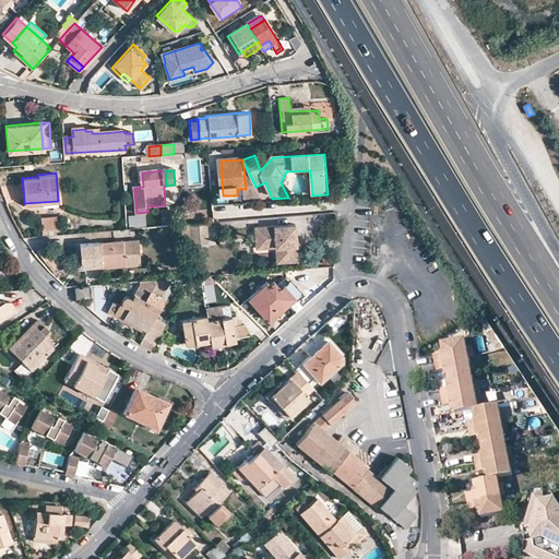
[(246,201),(262,201),(257,188),(246,188),(246,189),(246,201)]
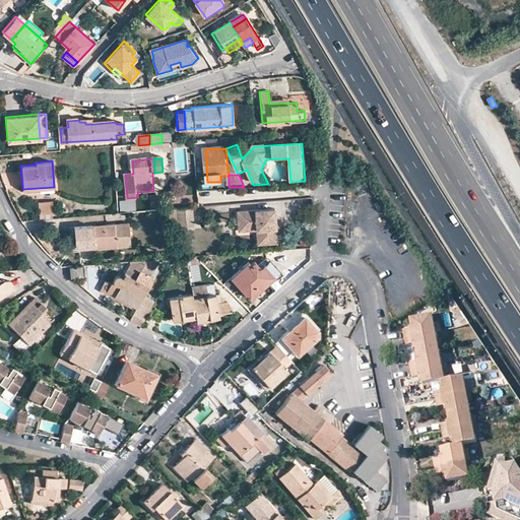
[(52,213),(52,200),(38,201),(39,214),(52,213)]
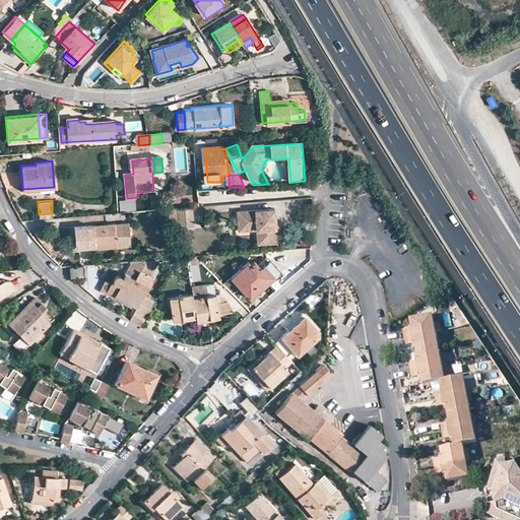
[(157,209),(159,220),(175,218),(175,208),(157,209)]
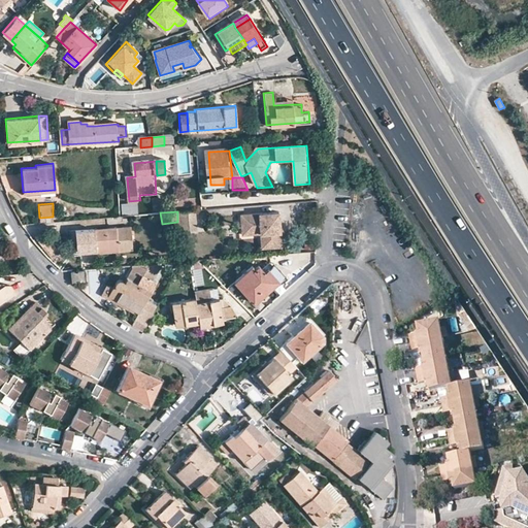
[(276,212),(238,215),(239,232),(258,230),(258,233),(259,248),(279,246),(277,228),(274,228),(273,223),(277,223),(276,212)]
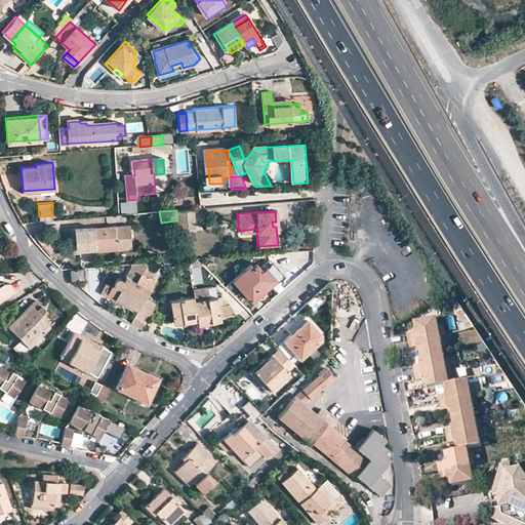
[(130,247),(128,225),(79,229),(80,235),(73,235),(73,249),(94,247),(94,244),(116,242),(116,248),(130,247)]
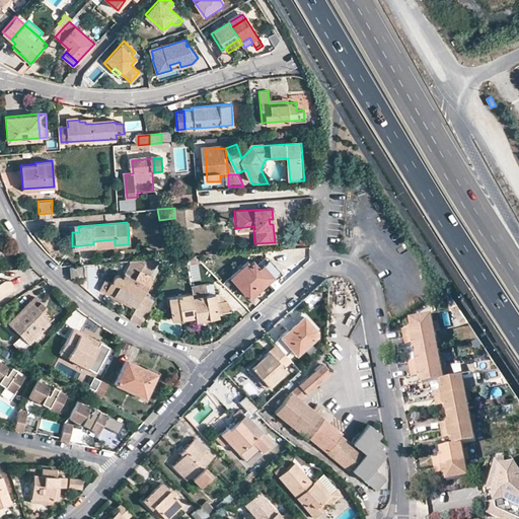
[(46,248),(53,243),(43,229),(31,231),(46,248)]
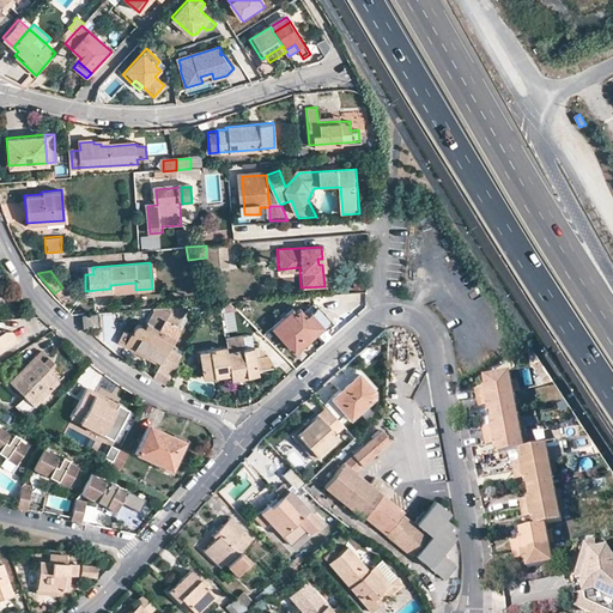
[(110,289),(110,292),(135,290),(135,283),(110,285),(110,289)]
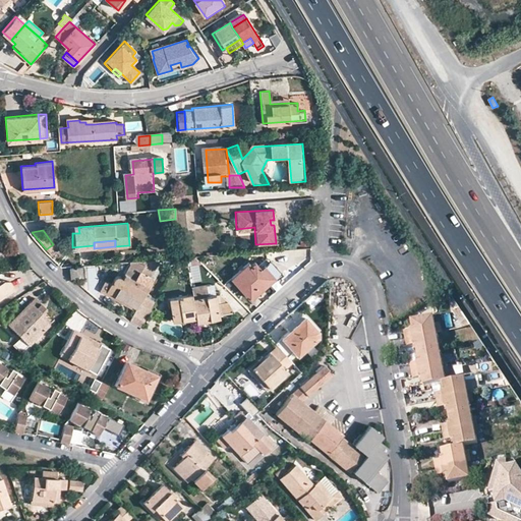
[(175,261),(169,270),(183,269),(182,259),(175,261)]
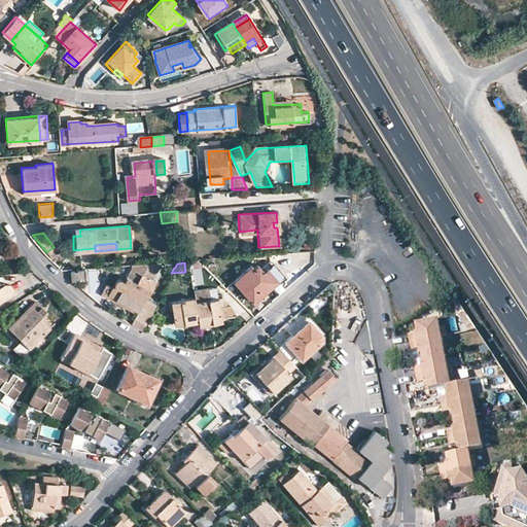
[(281,275),(283,273),(274,262),(272,264),(281,275)]
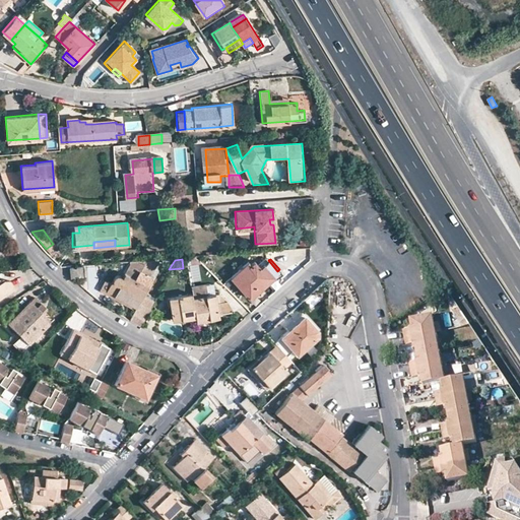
[(254,260),(249,264),(247,262),(231,276),(249,298),(256,289),(254,286),(264,277),(267,280),(277,271),(268,260),(260,267),(254,260)]
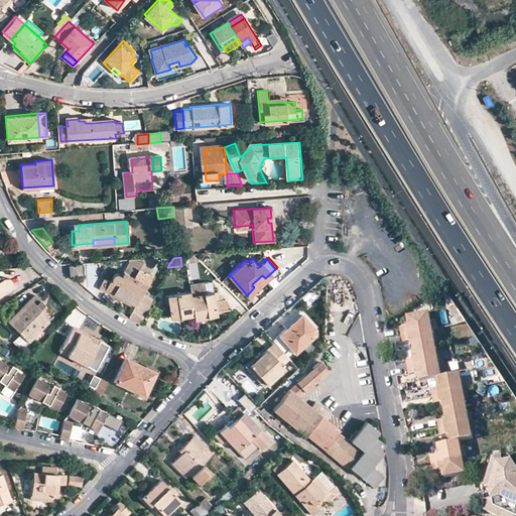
[(152,271),(160,275),(168,264),(160,259),(152,271)]
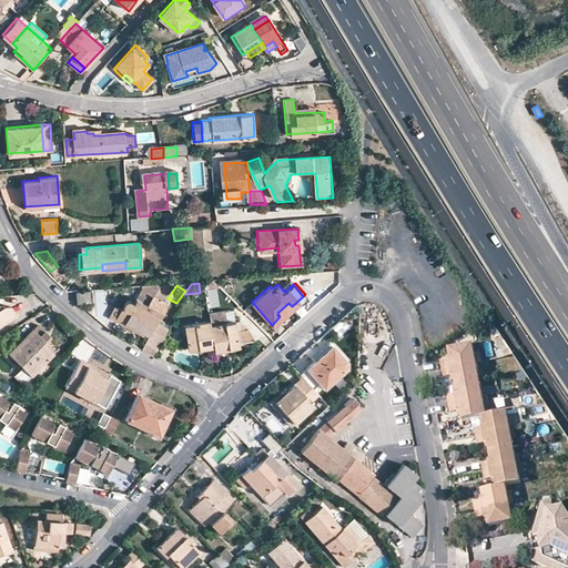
[(77,292),(78,302),(89,302),(88,292),(77,292)]
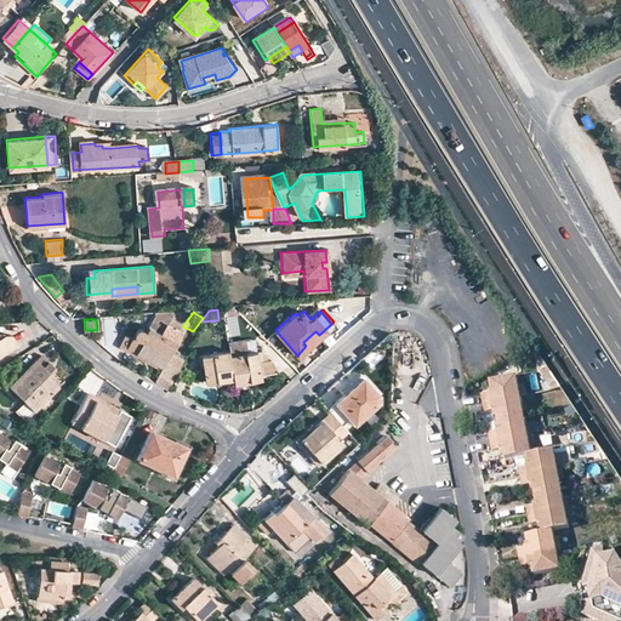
[(164,365),(171,352),(182,331),(165,323),(160,332),(148,325),(146,330),(143,328),(141,328),(138,328),(136,329),(134,332),(131,337),(125,334),(118,347),(125,351),(127,346),(164,365)]
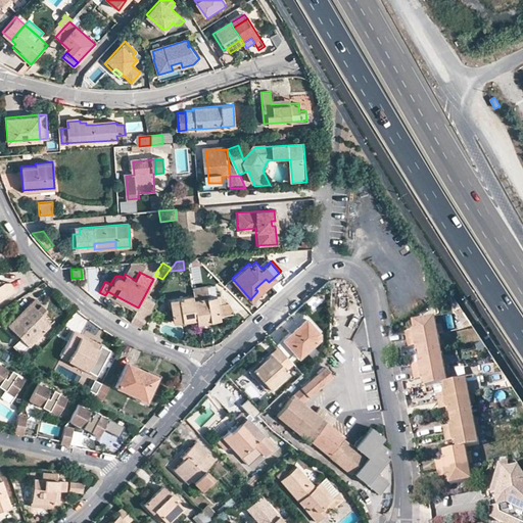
[(255,288),(257,291),(269,282),(266,279),(255,288)]
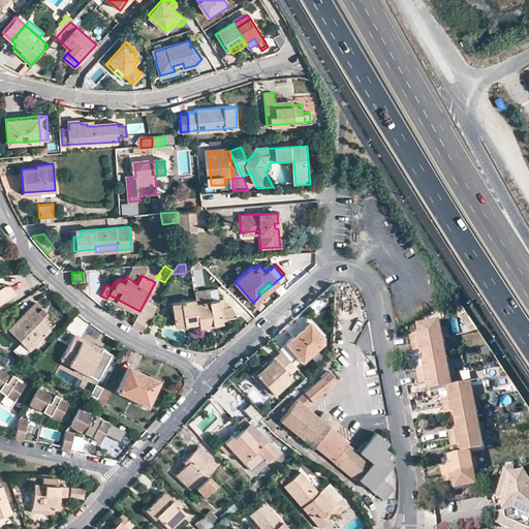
[(0,305),(16,294),(9,287),(0,286),(0,305)]
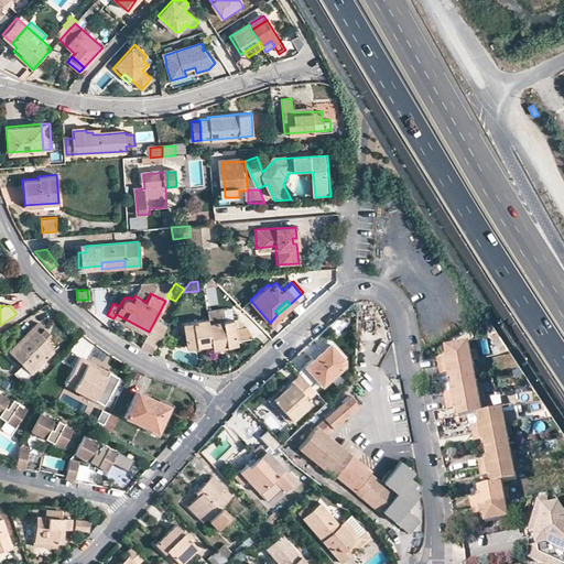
[(245,325),(238,317),(224,320),(221,307),(206,310),(207,317),(210,339),(212,343),(226,340),(226,345),(238,344),(237,339),(252,337),(245,325)]
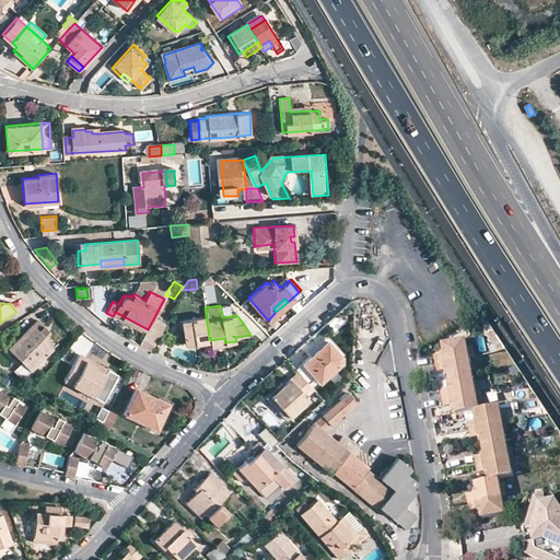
[(115,312),(113,316),(146,333),(148,329),(115,312)]
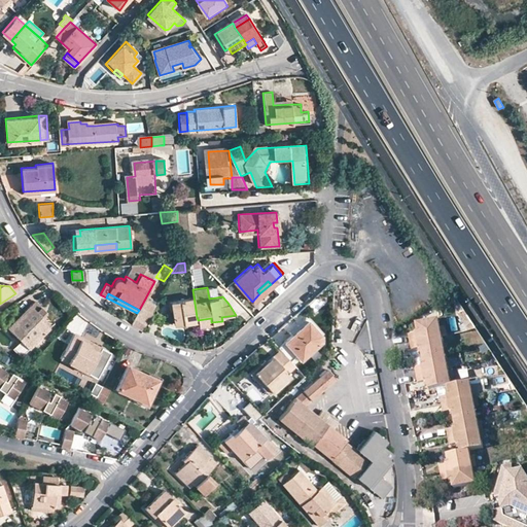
[(183,318),(197,317),(194,296),(170,301),(174,324),(184,322),(183,318)]
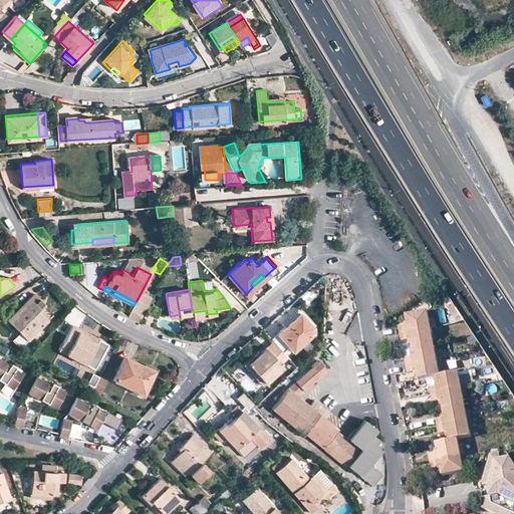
[(142,315),(152,297),(142,291),(136,302),(134,305),(132,309),(142,315)]
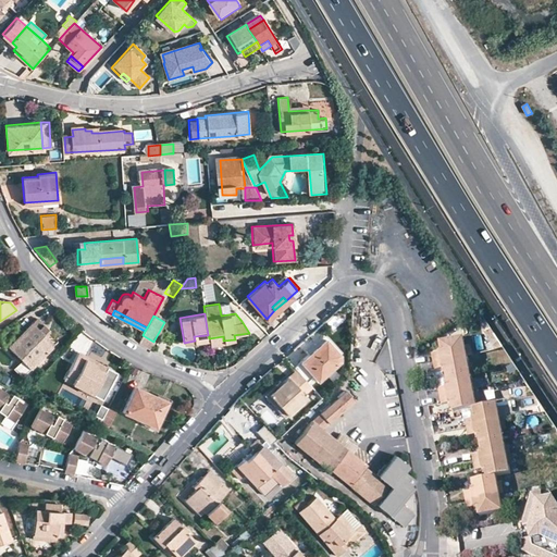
[(46,327),(35,318),(5,347),(19,359),(28,369),(50,347),(40,337),(42,335),(45,333),(46,327)]
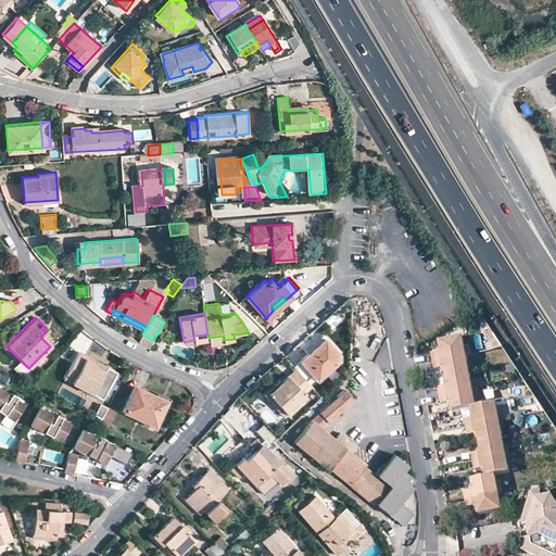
[(308,352),(324,339),(338,354),(341,351),(325,332),(306,350),(308,352)]
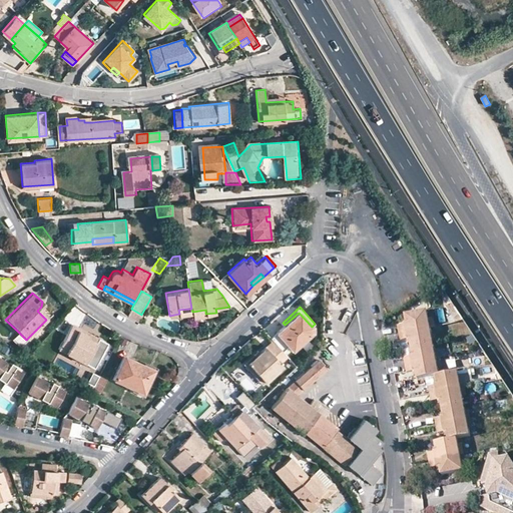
[(46,320),(48,317),(39,309),(37,311),(46,320)]
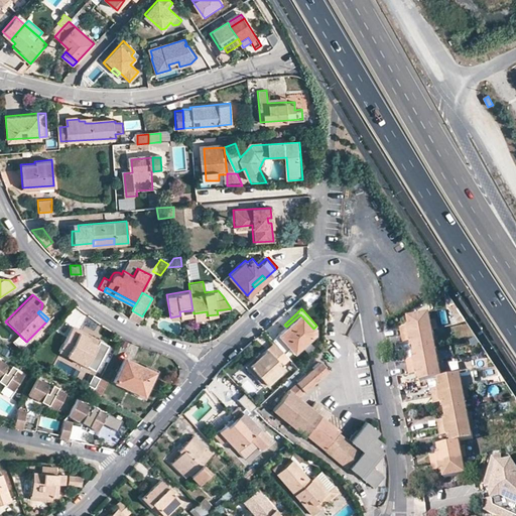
[(442,468),(443,471),(444,477),(466,472),(464,464),(463,456),(460,440),(465,439),(473,437),(472,429),(470,421),(469,415),(467,406),(466,396),(464,389),(462,379),(461,373),(445,376),(442,377),(438,361),(435,345),(434,337),(432,330),(431,321),(429,313),(408,317),(409,324),(409,327),(406,327),(400,328),(401,336),(403,343),(409,342),(412,342),(413,344),(414,350),(415,355),(415,358),(412,359),(406,360),(408,367),(409,374),(415,373),(418,373),(419,376),(420,381),(438,378),(439,384),(440,387),(437,387),(430,388),(432,395),(433,402),(439,401),(443,400),(444,403),(445,410),(446,416),(446,419),(442,420),(437,421),(438,428),(439,435),(446,434),(449,433),(450,436),(452,441),(438,444),(439,449),(439,454),(437,454),(430,455),(431,462),(433,470),(439,468),(442,468)]
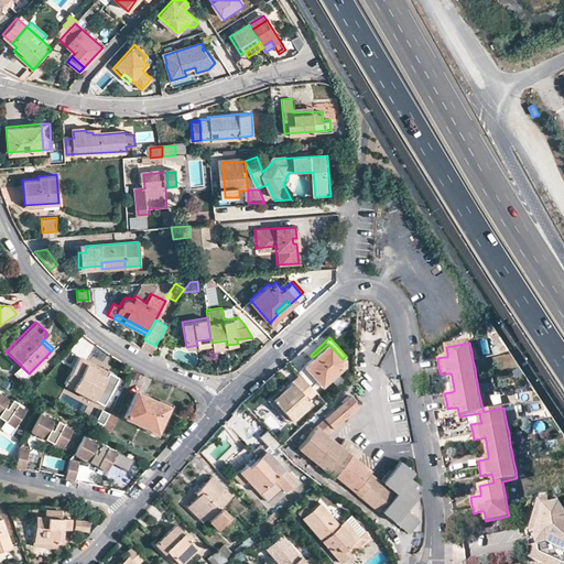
[(314,381),(320,387),(343,366),(343,359),(328,344),(313,357),(296,372),(299,376),(308,387),(314,381)]
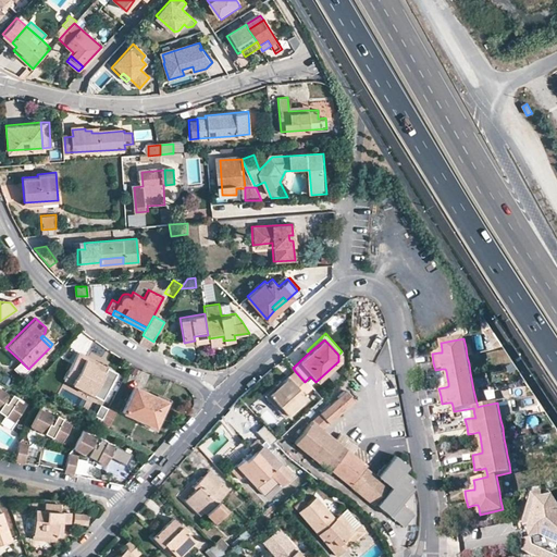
[(77,351),(75,356),(94,364),(96,361),(77,351)]
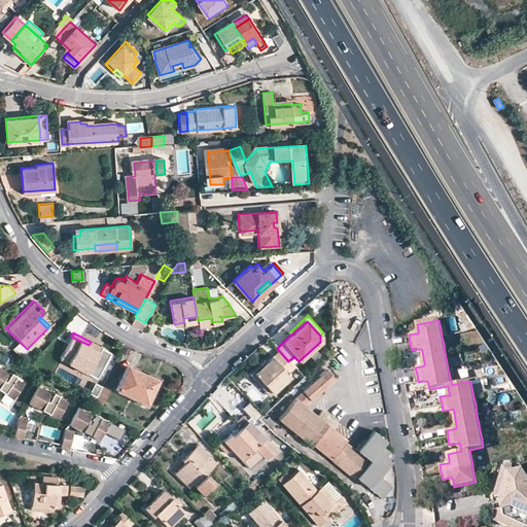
[(67,362),(85,373),(100,347),(91,342),(89,345),(71,337),(60,358),(67,362)]
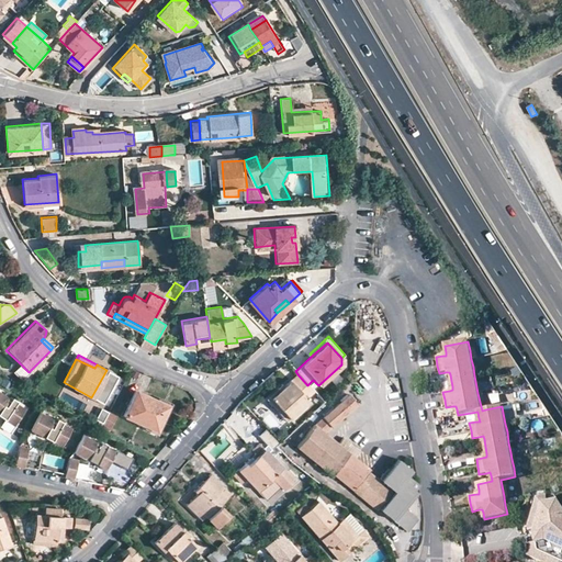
[(289,418),(307,401),(305,398),(313,391),(307,385),(298,374),(284,386),(270,398),(289,418)]
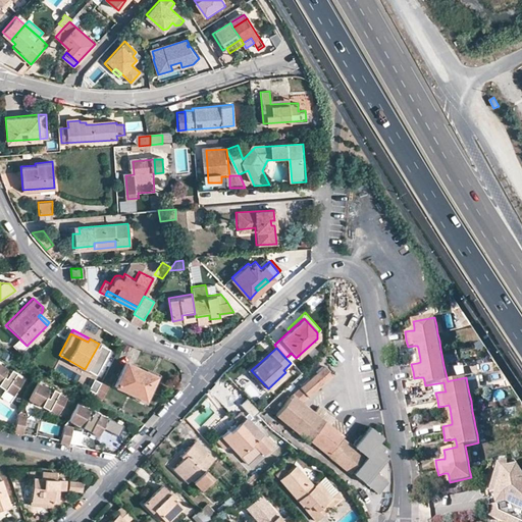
[(268,388),(251,370),(264,359),(261,356),(247,370),(265,390),(268,388)]
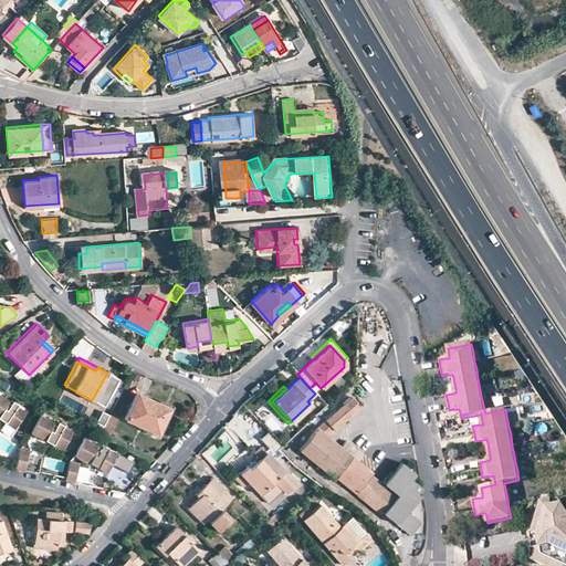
[(72,389),(69,395),(90,405),(92,400),(72,389)]
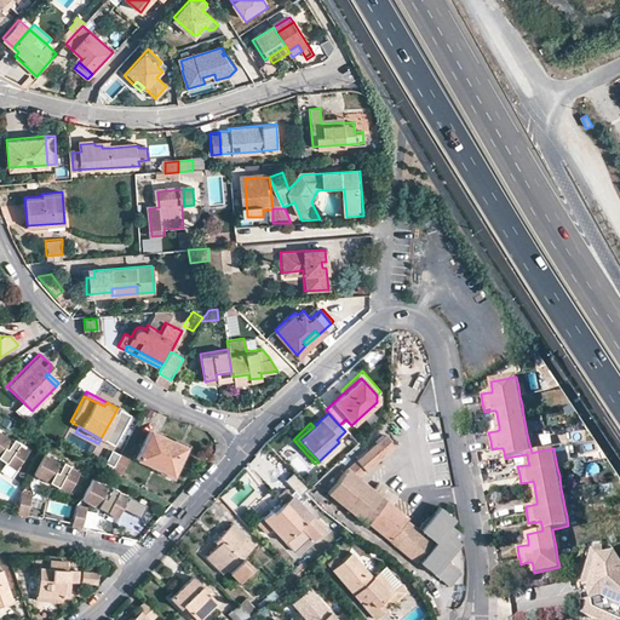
[(181,457),(173,453),(177,443),(148,430),(135,460),(171,477),(181,457)]
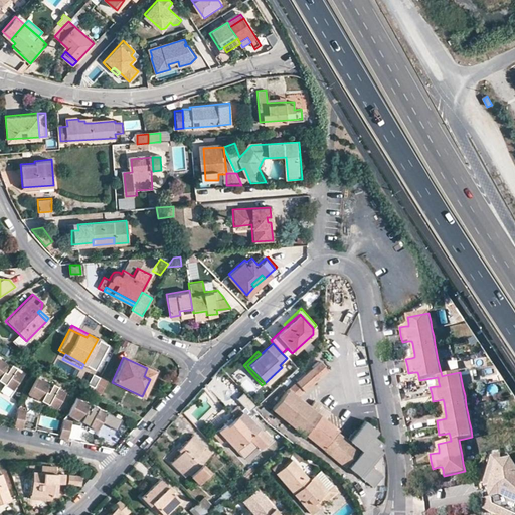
[(10,367),(0,359),(0,378),(1,378),(6,382),(4,385),(14,392),(25,376),(15,370),(16,369),(11,365),(10,367)]
